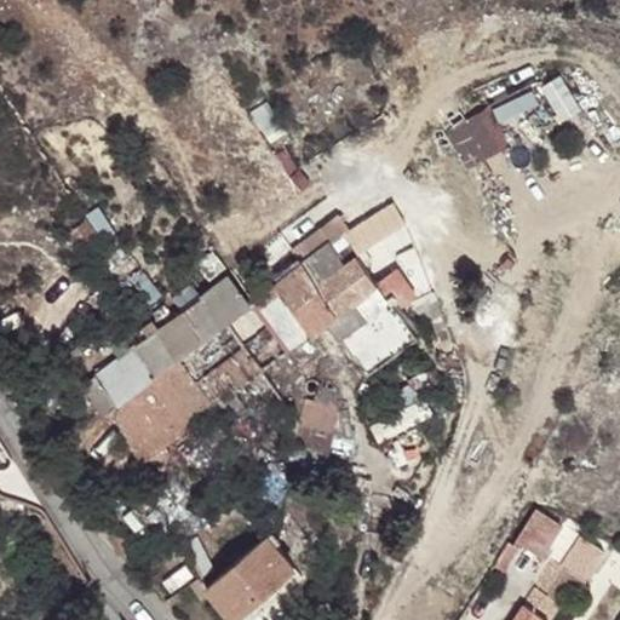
[(474,172),(507,154),(487,116),(454,133),(474,172)]
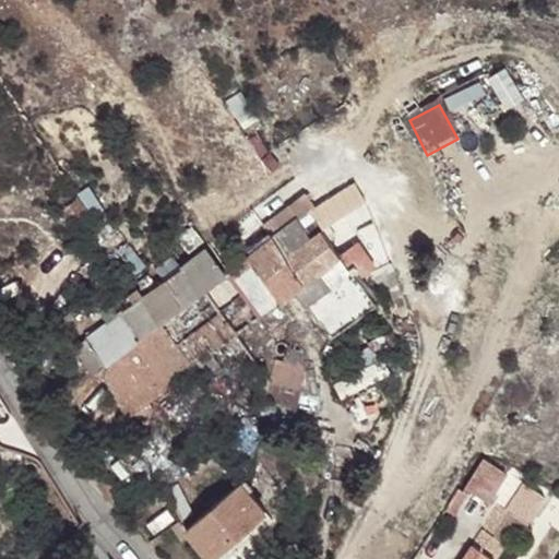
[(127,415),(311,280),(344,256),(325,230),(314,238),(300,219),(317,207),(308,194),(268,225),(276,238),(228,272),(201,293),(185,306),(106,363),(100,367),(127,415)]
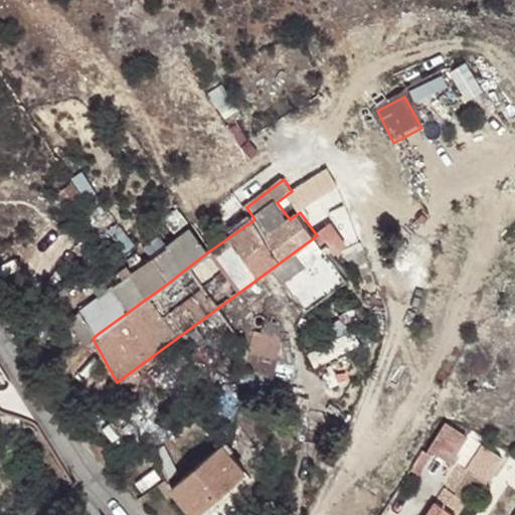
[(318,245),(330,258),(350,244),(307,181),(292,191),(277,202),(290,219),(300,212),(317,235),(287,258),(293,264),(318,245)]
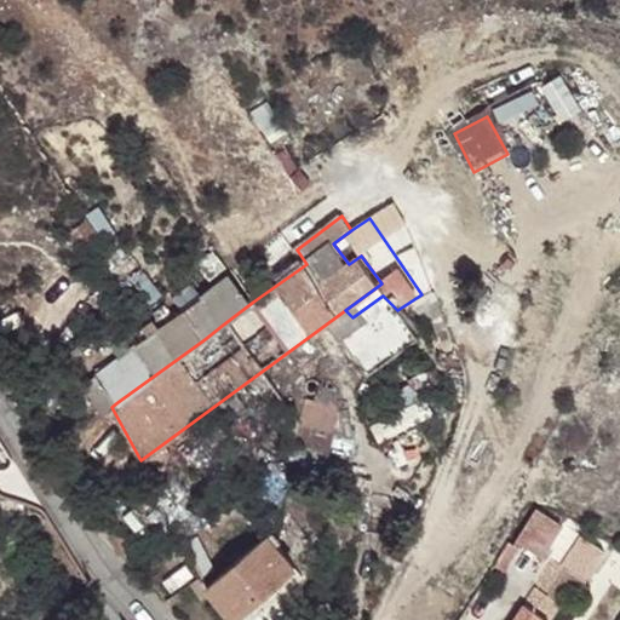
[(118,402),(205,339),(190,320),(208,306),(223,325),(253,302),(231,274),(97,374),(118,402)]
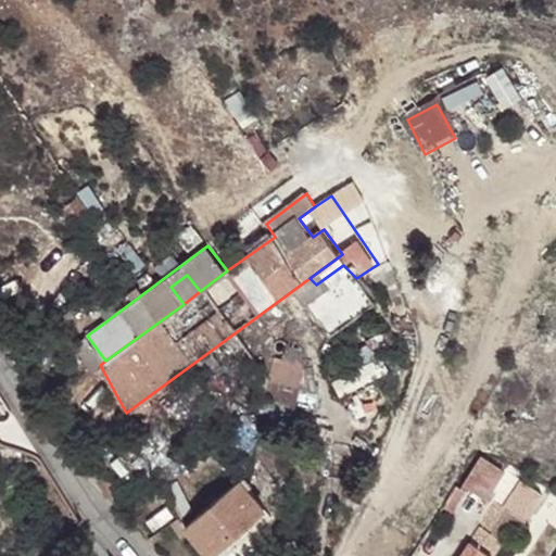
[(392,263),(371,272),(391,299),(403,293),(392,263)]
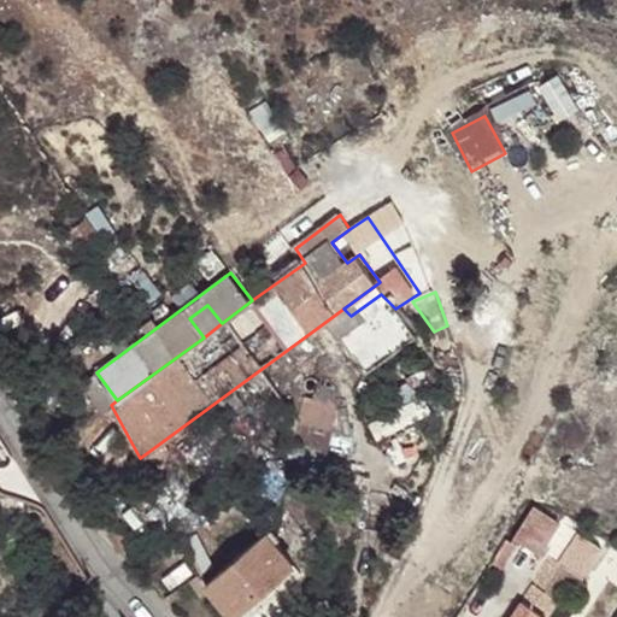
[(204,338),(222,323),(207,305),(189,318),(204,338)]
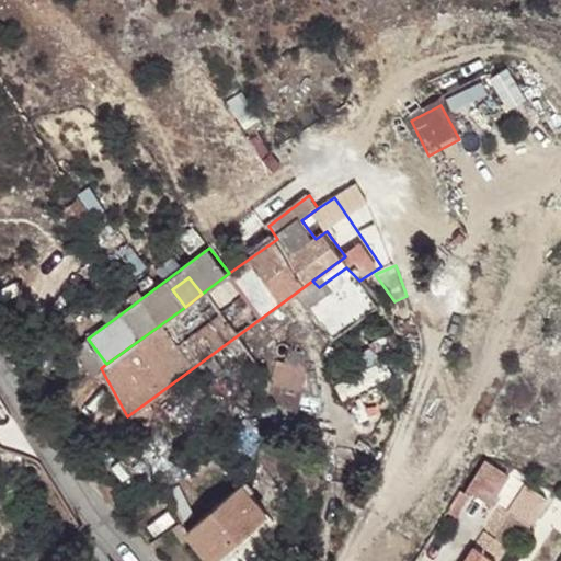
[(106,364),(88,339),(76,347),(93,374),(101,368),(106,364)]
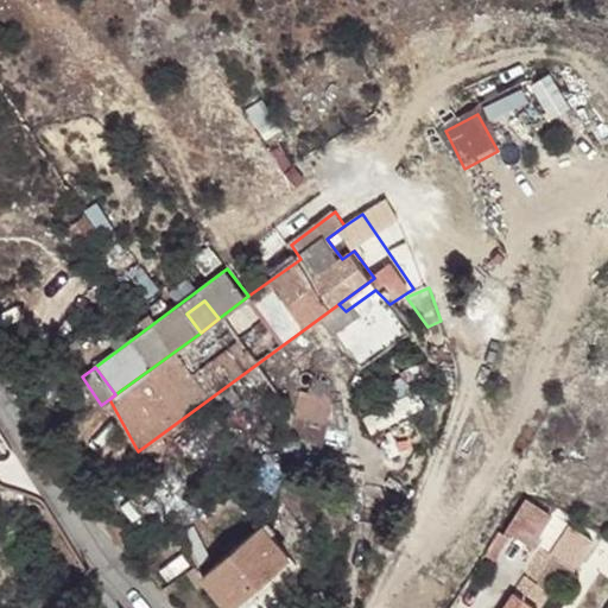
[(303,375),(296,415),(328,418),(331,391),(328,375),(303,375)]
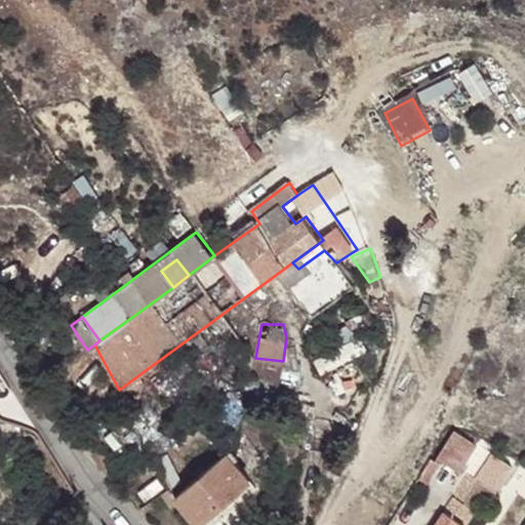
[(250,396),(275,403),(283,361),(255,358),(250,396)]
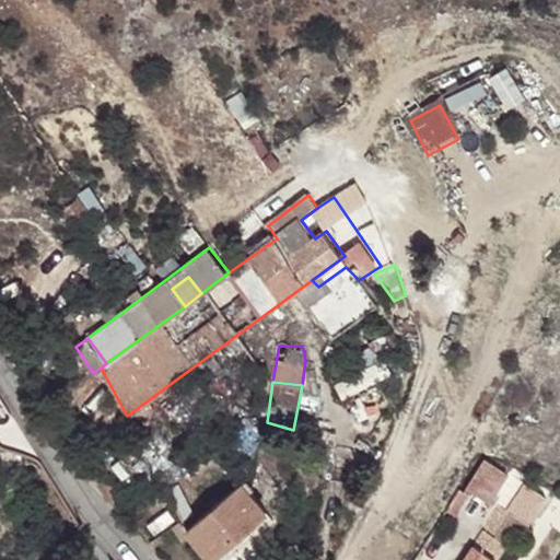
[(491,500),(510,469),(487,456),(468,488),(491,500)]
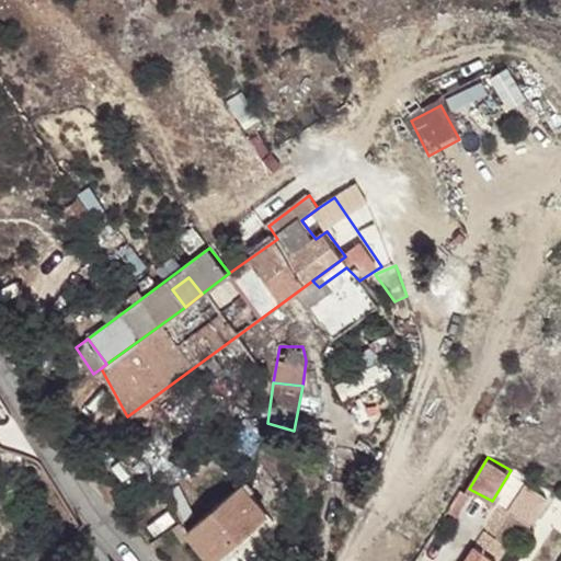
[(187,531),(191,535),(210,560),(267,513),(244,483),(187,531)]
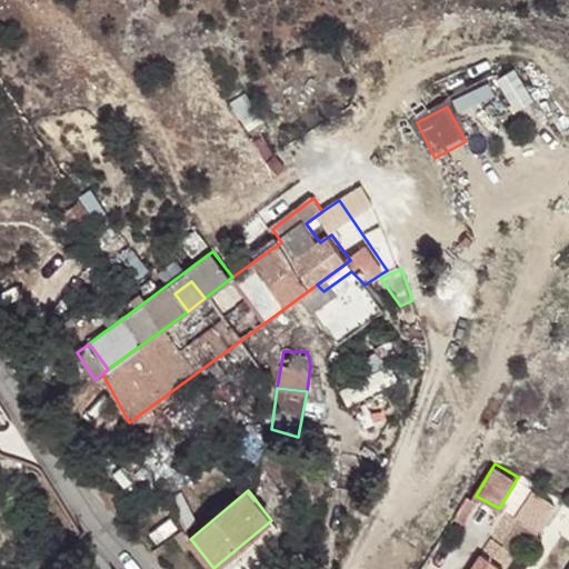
[(467,499),(456,519),(461,525),(473,503),(467,499)]
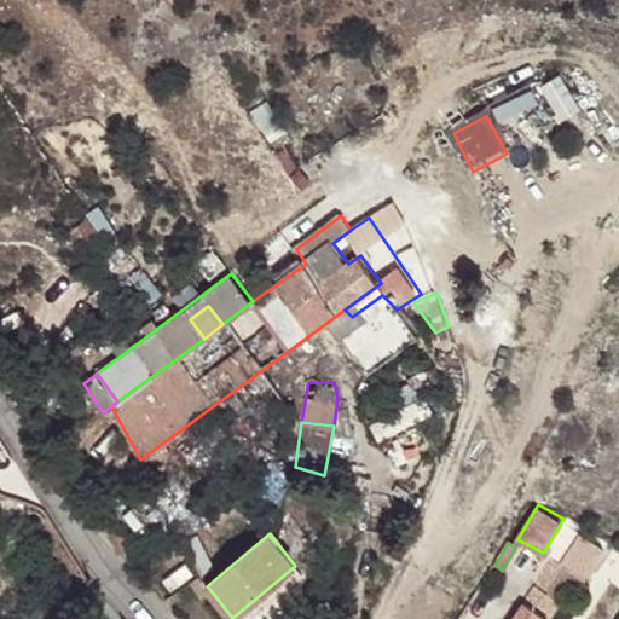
[(602,565),(612,571),(618,560),(618,556),(612,551),(602,565)]
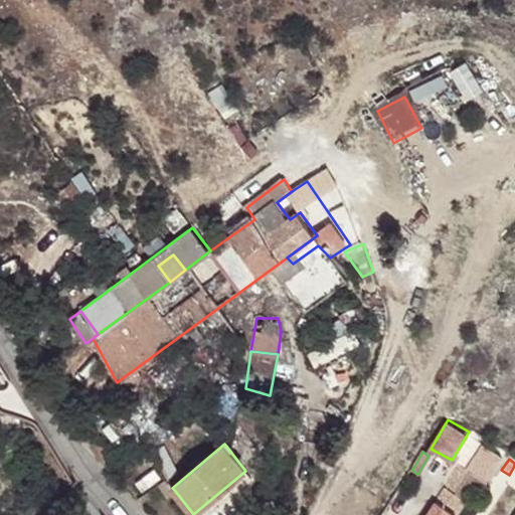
[(454,514),(464,501),(468,494),(477,489),(480,490),(484,482),(459,466),(425,514),(454,514)]
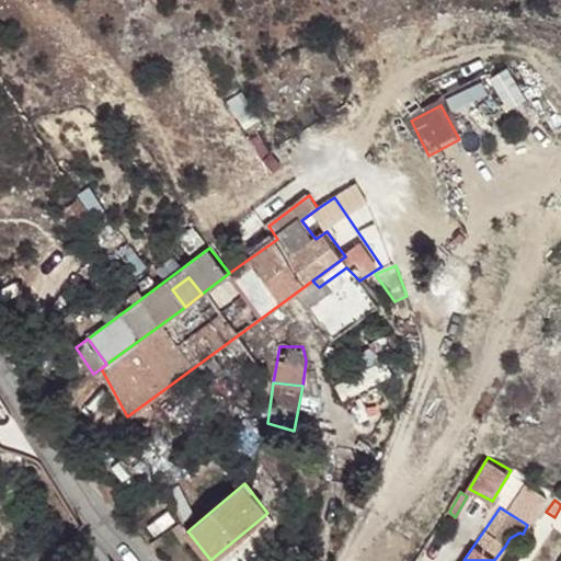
[(167,526),(178,539),(187,531),(181,521),(167,526)]
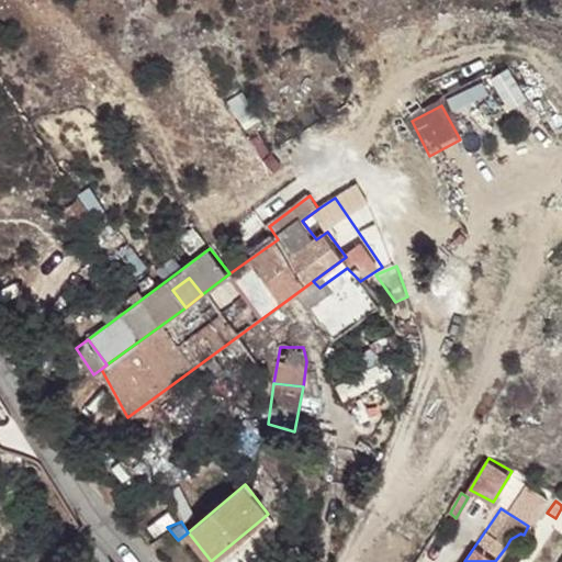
[(188,532),(178,540),(180,544),(191,536),(188,532)]
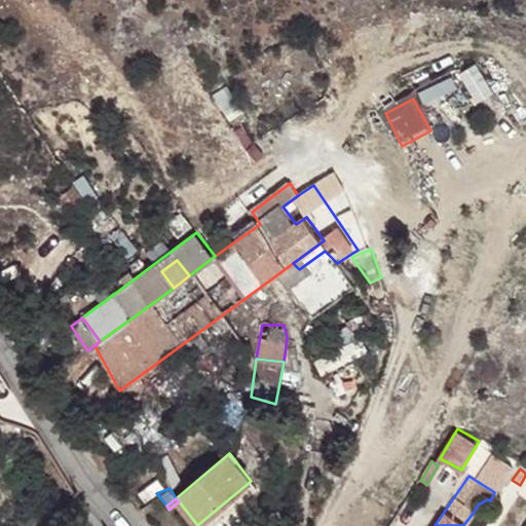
[(479,525),(484,519),(474,512),(463,525),(479,525)]
